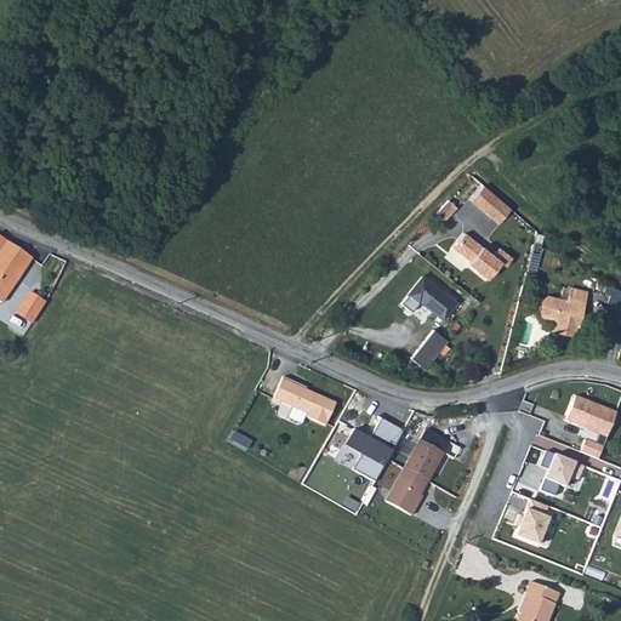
[(484,189),(483,188),(473,200),(474,200),(497,220),(501,223),(511,211),(507,209),(484,189)]
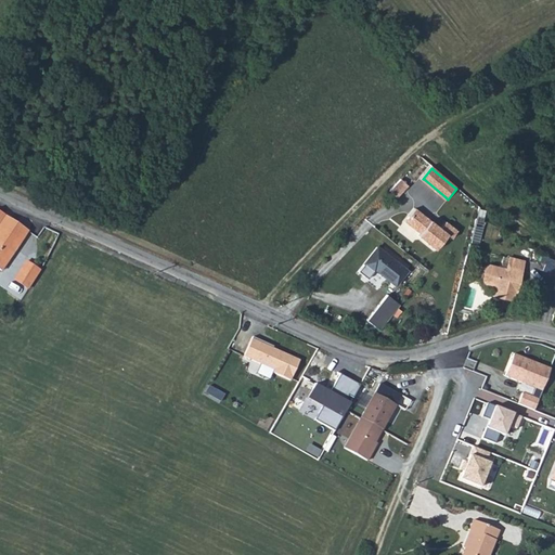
[(408,185),(401,179),(388,191),(395,198),(408,185)]
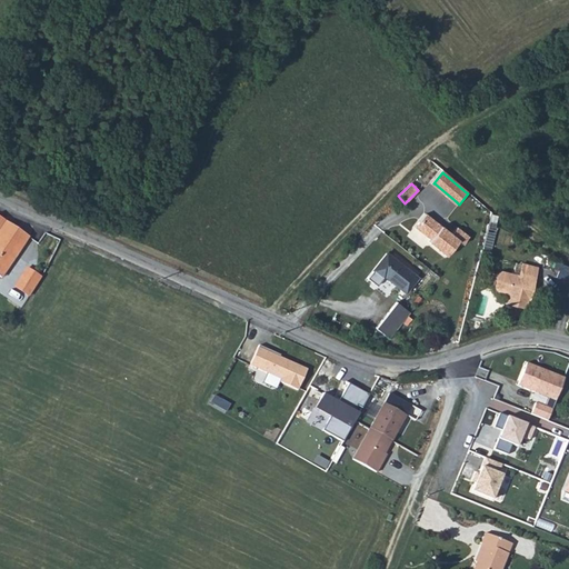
[(456,201),(435,183),(423,197),(445,215),(456,201)]
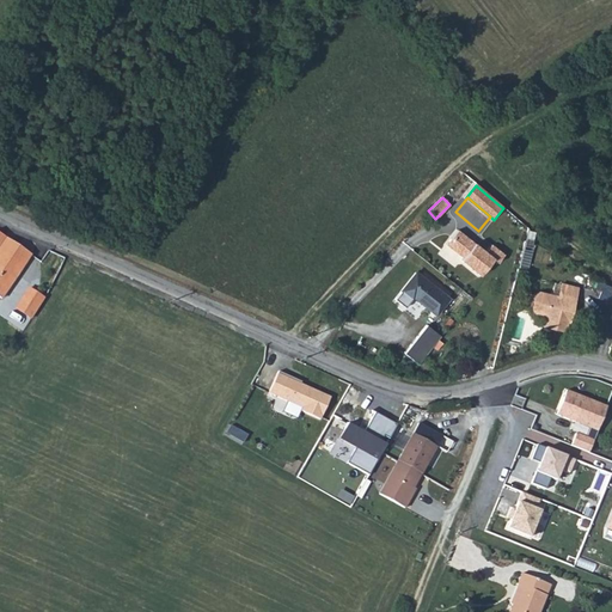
[(0,289),(2,292),(30,248),(0,228),(0,289)]
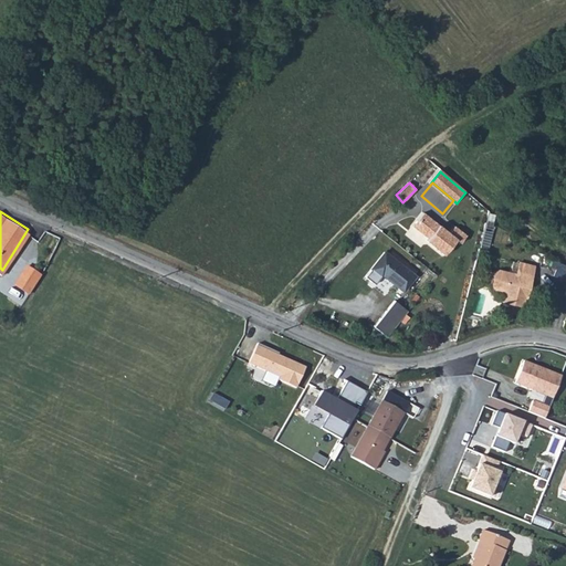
[(438,242),(436,244),(449,257),(461,241),(462,240),(456,233),(430,213),(419,226),(435,239),(438,242)]
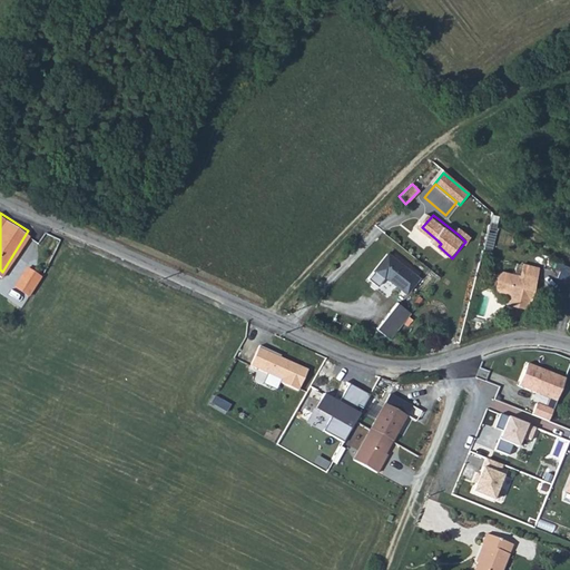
[(465,242),(464,243),(470,246),(475,238),(463,229),(459,235),(465,242)]
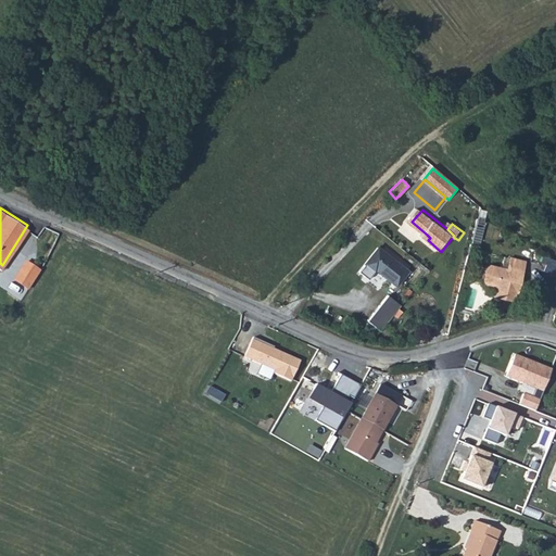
[(381,270),(401,286),(414,272),(383,247),(369,264),(379,273),(381,270)]
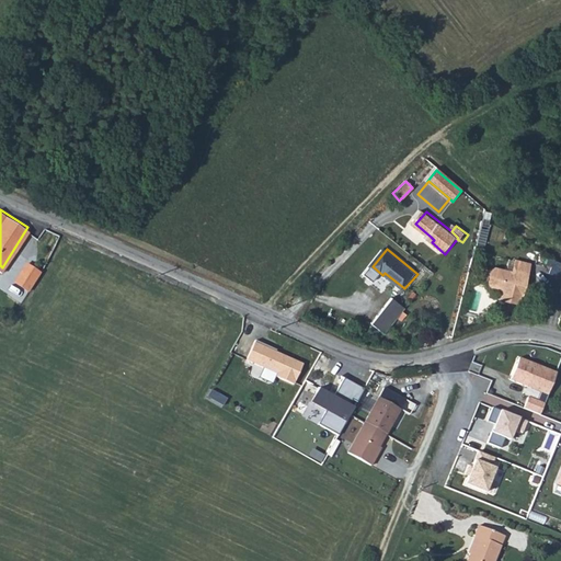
[(525,258),(522,266),(536,271),(540,263),(525,258)]
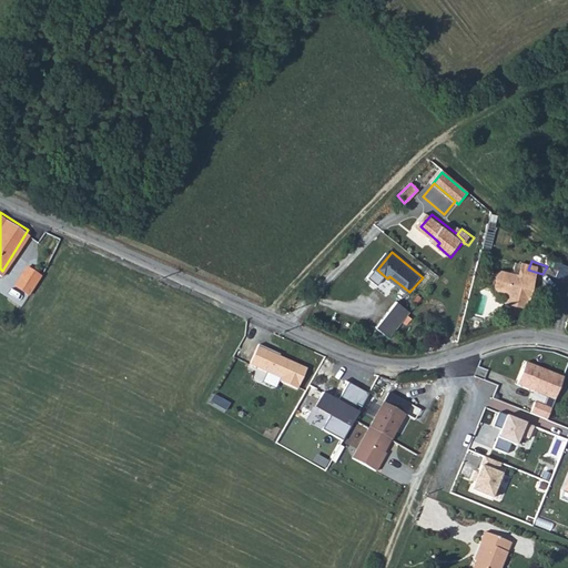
[(561,282),(567,271),(567,269),(560,264),(553,275),(561,282)]
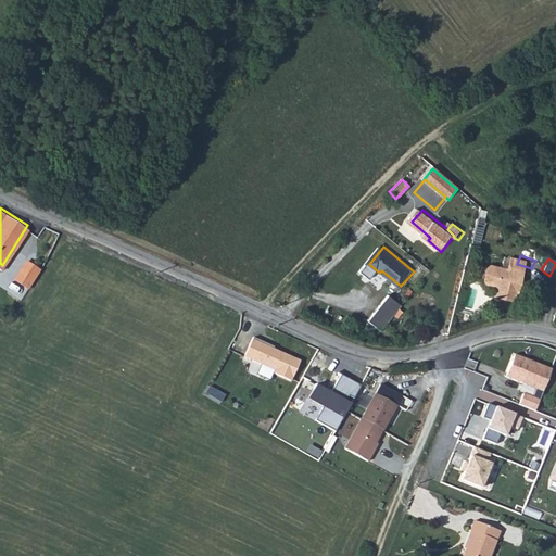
[(28,260),(15,280),(29,289),(42,269),(28,260)]
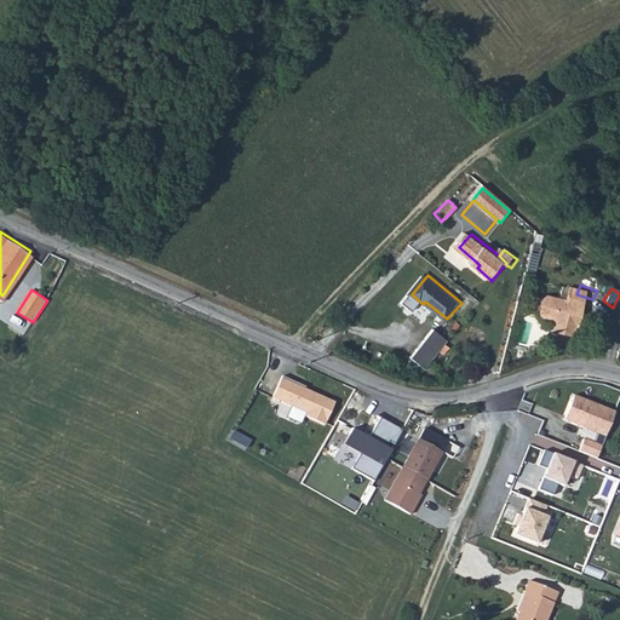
[(592,299),(577,294),(575,298),(558,292),(550,296),(545,310),(547,316),(562,321),(558,328),(579,336),(592,299)]
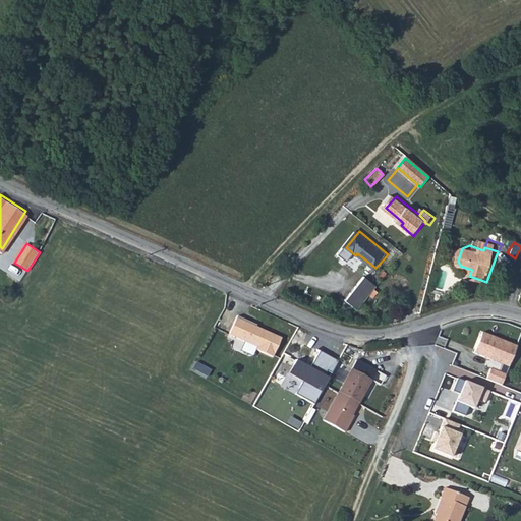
[(377,291),(380,287),(367,277),(364,282),(377,291)]
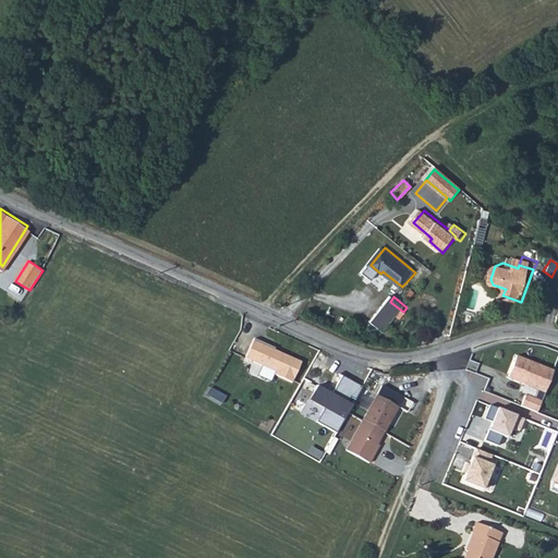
[(387,331),(403,312),(390,302),(375,322),(387,331)]
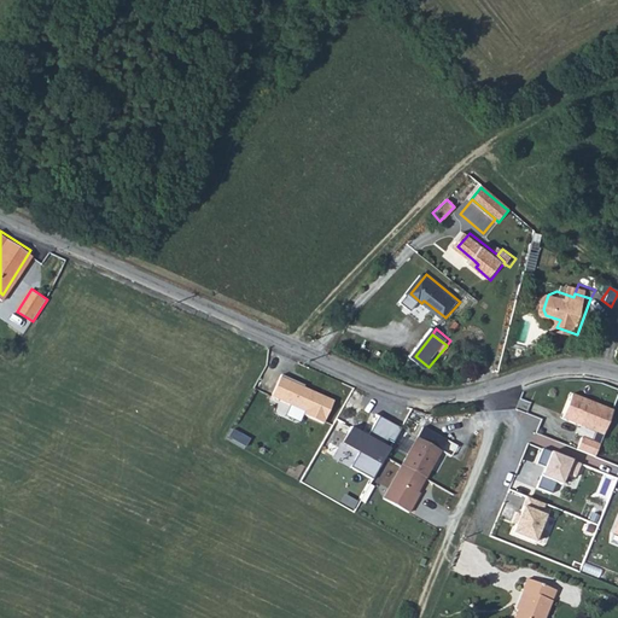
[(281,375),(272,397),(304,412),(303,415),(322,424),(332,402),(298,386),(299,384),(281,375)]
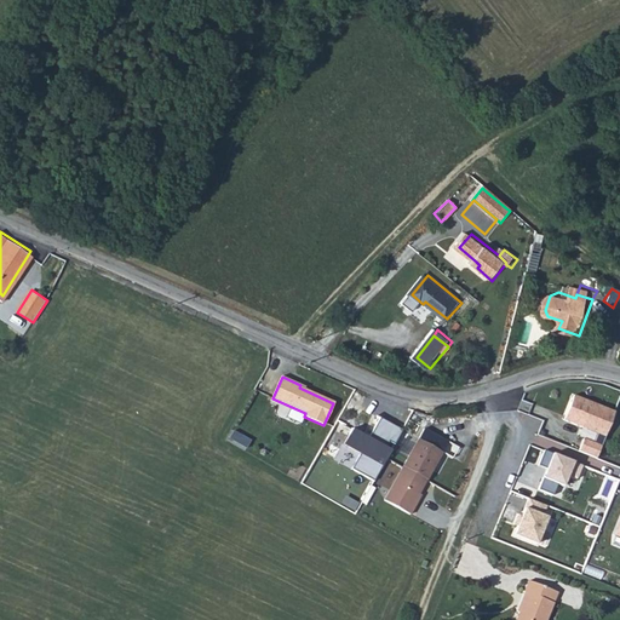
[(574,395),(564,420),(597,432),(593,443),(583,438),(578,452),(597,459),(615,412),(574,395)]
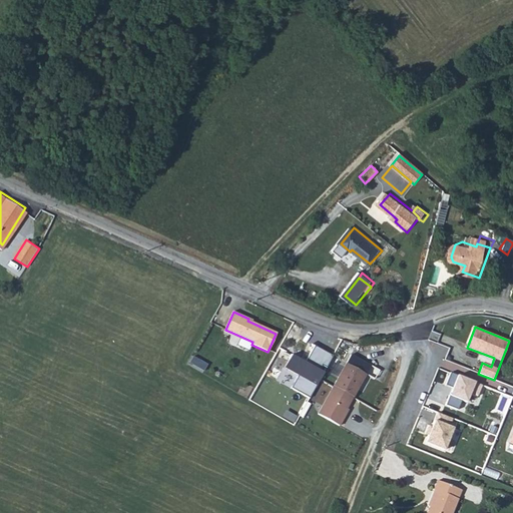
[(292,355),(284,368),(298,376),(291,388),(309,398),(323,373),(319,371),(322,367),(326,369),(333,356),(314,346),(305,363),(292,355)]
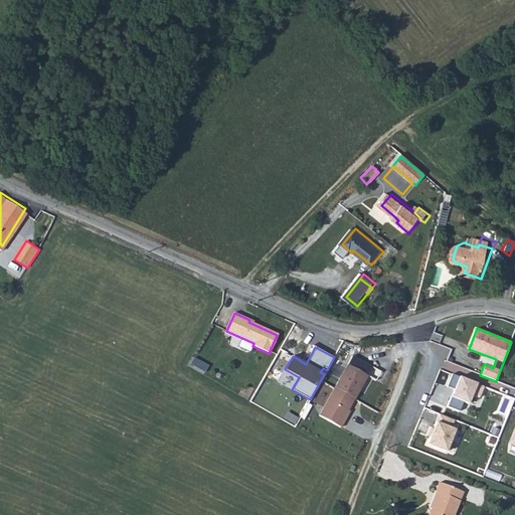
[(194,357),(190,364),(206,372),(210,364),(194,357)]
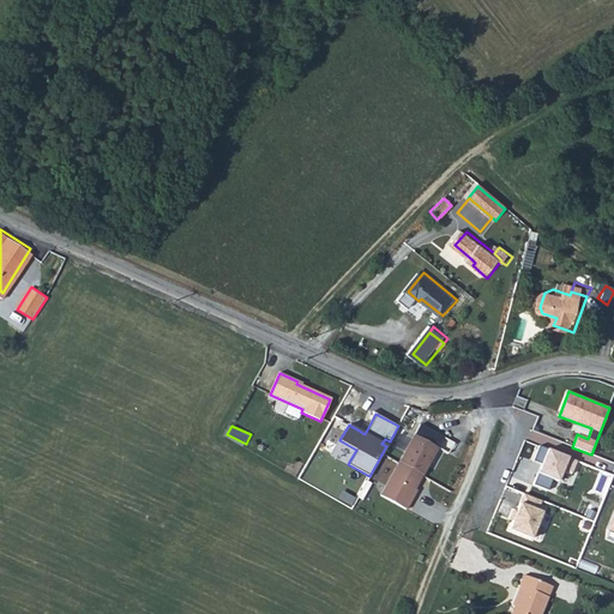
[(374,494),(401,510),(407,499),(403,497),(431,446),(408,433),(374,494)]
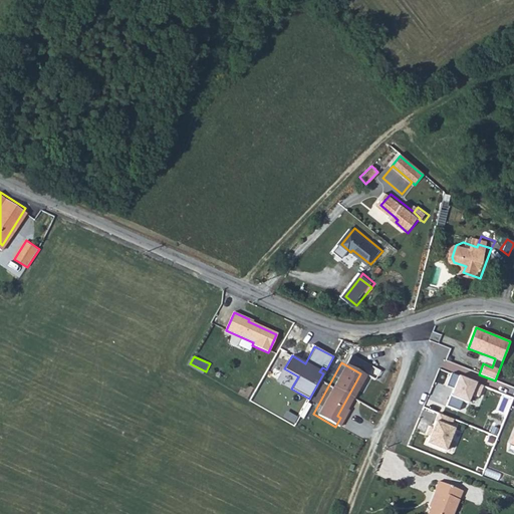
[(486,389),(449,375),(445,387),(451,389),(445,406),(467,414),(470,406),(479,410),(486,389)]
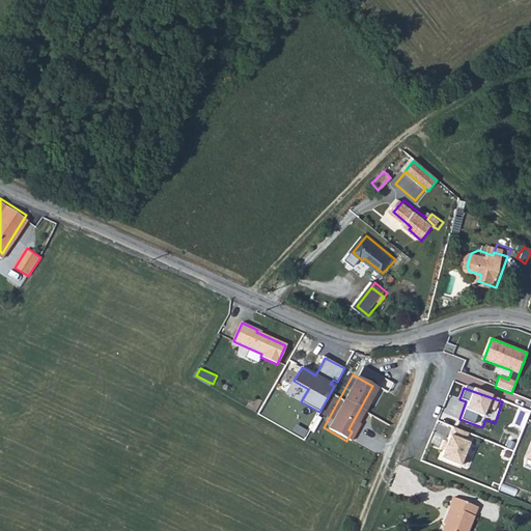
[(450,429),(439,459),(457,466),(466,444),(470,445),(473,438),(450,429)]
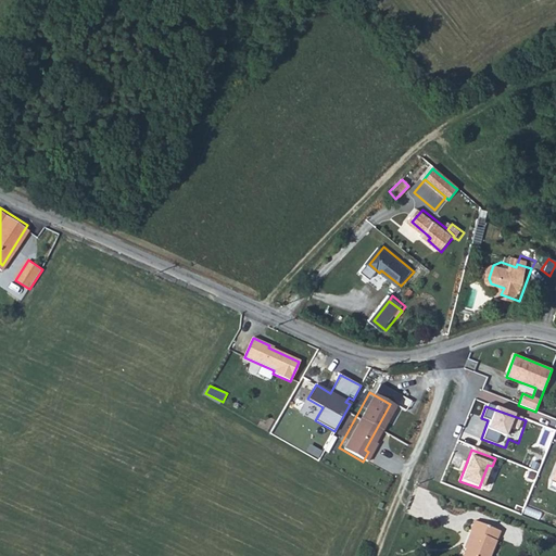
[(490,555),(498,531),(474,521),(469,531),(472,532),(463,555),(490,555)]
